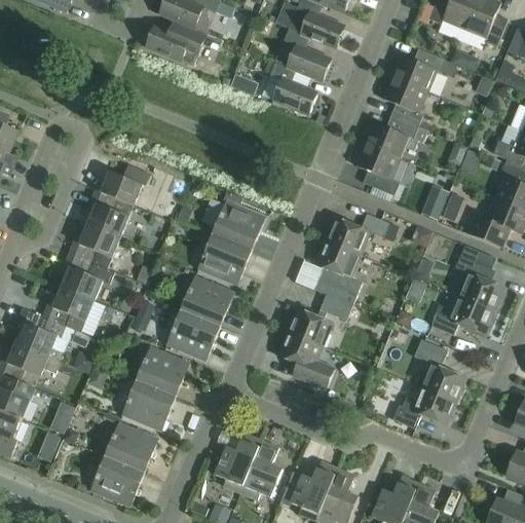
[(37,0),(46,4),(66,11),(71,0),(37,0)]
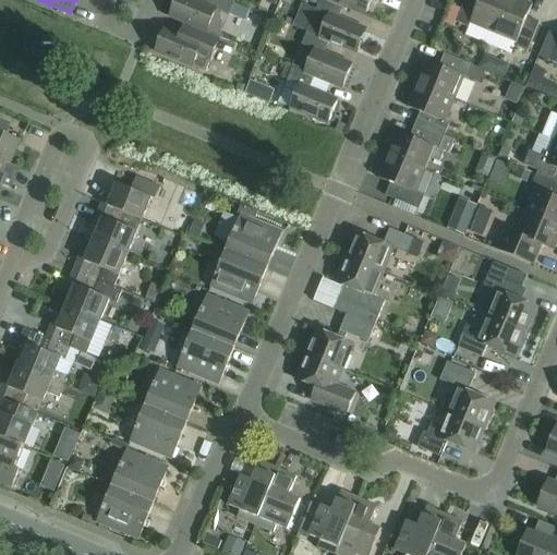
[(196,25),(205,29),(215,8),(227,13),(228,12),(232,1),(232,0),(206,0),(205,2),(200,0),(173,0),(168,13),(196,25)]
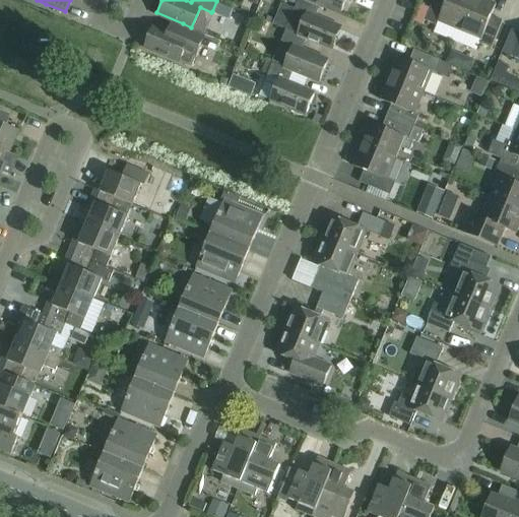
[(297,31),(306,36),(331,47),(340,25),(325,19),(330,8),(311,0),(296,0),(284,27),(297,31)]
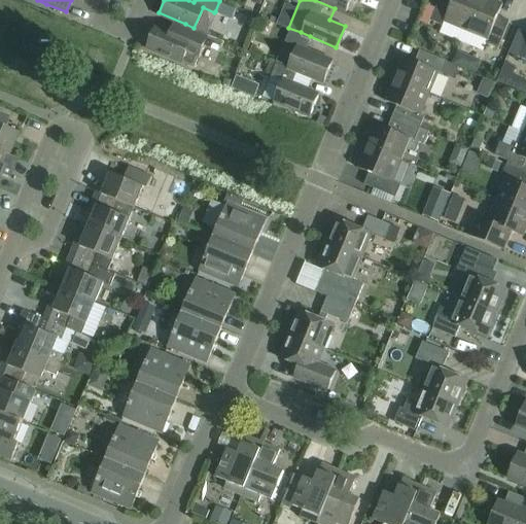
[(315,0),(335,8),(344,11),(348,0),(315,0)]
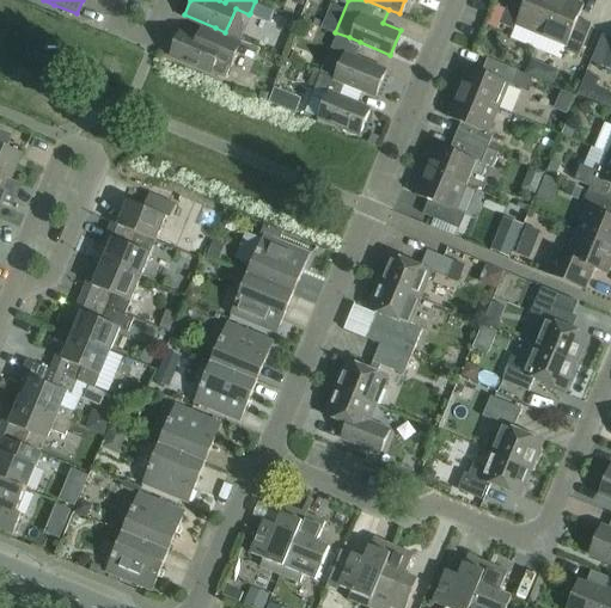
[(515,23),(539,32),(553,0),(507,0),(499,22),(513,28),(515,23)]
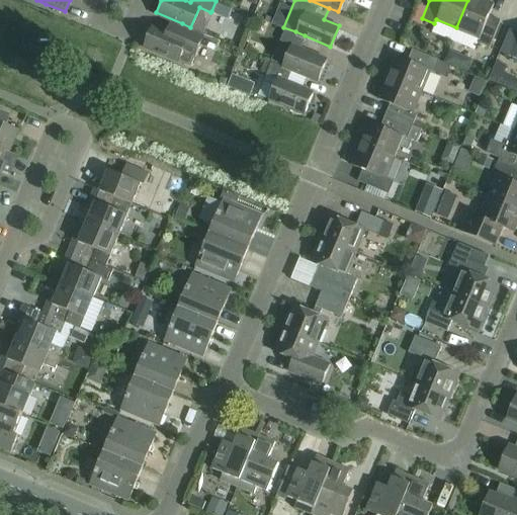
[(467,0),(456,27),(478,36),(477,40),(488,46),(500,18),(488,13),(493,2),(488,0),(467,0)]
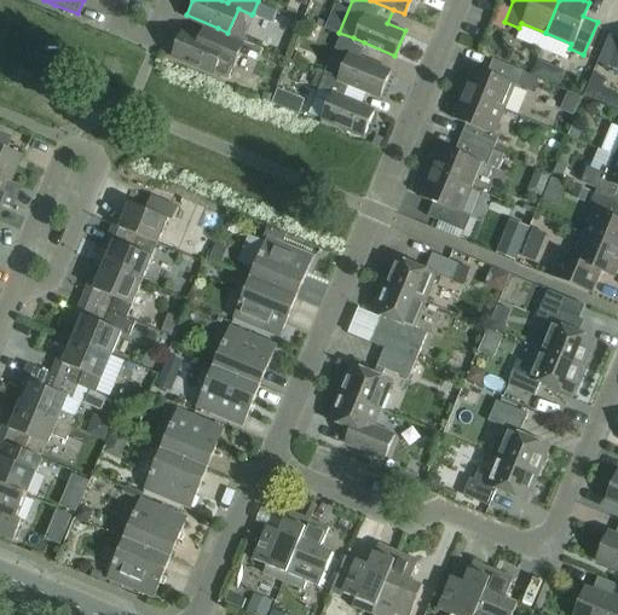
[(258,1),(253,13),(271,21),(276,9),(258,1)]
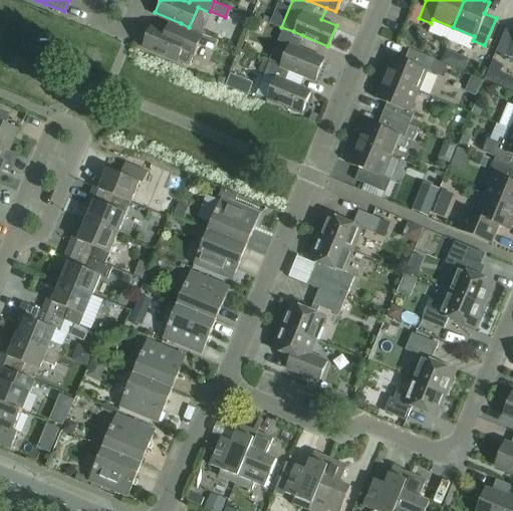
[(189,27),(181,23),(177,34),(151,24),(142,44),(188,64),(201,31),(189,27)]
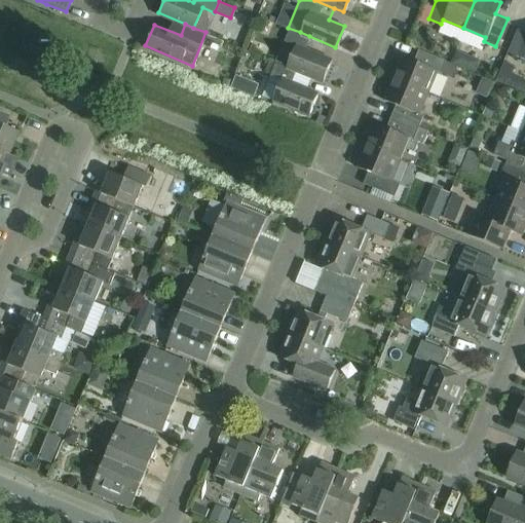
[(524,29),(519,27),(509,51),(524,58),(524,29)]
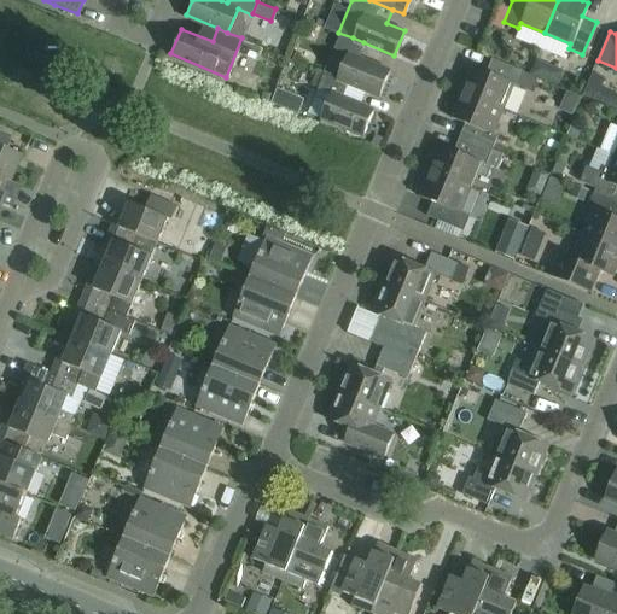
[(364,42),(353,37),(338,33),(332,47),(347,52),(336,77),(347,82),(378,94),(389,69),(358,57),(364,42)]
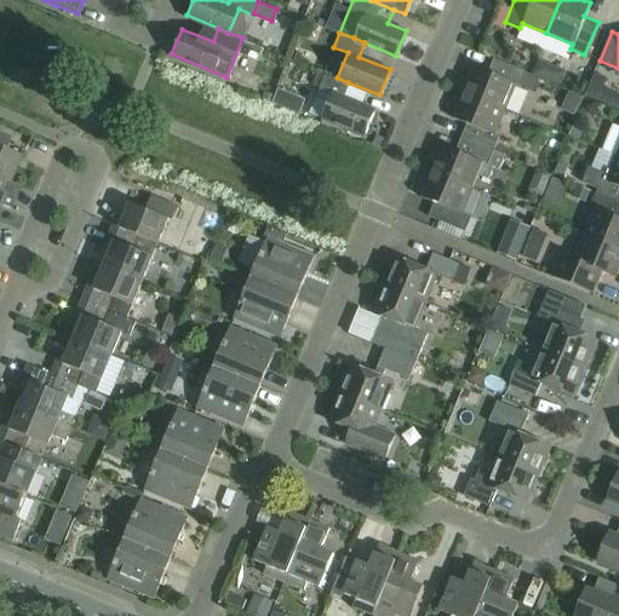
[(462,90),(503,107),(514,81),(533,90),(539,75),(492,56),(486,70),(473,64),(462,90)]
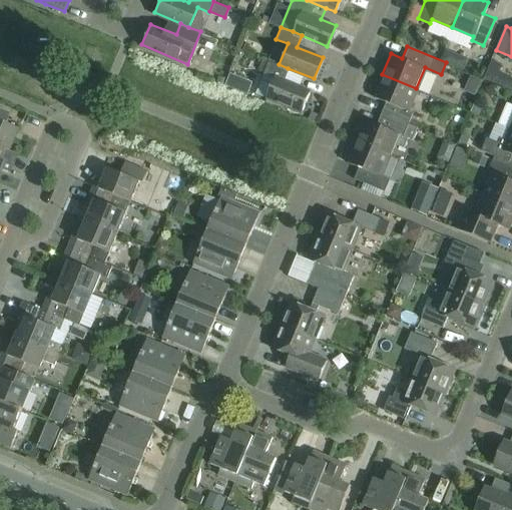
[(451,64),(454,56),(452,50),(444,47),(439,59),(451,64)]
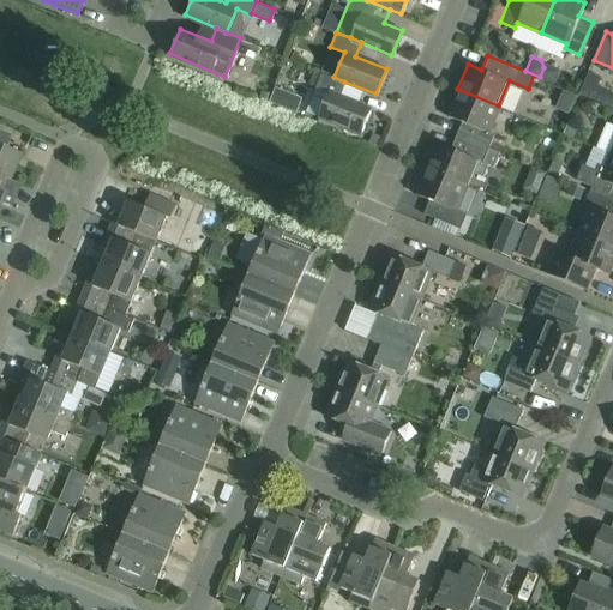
[(595,85),(600,74),(587,70),(577,92),(590,97),(595,85)]
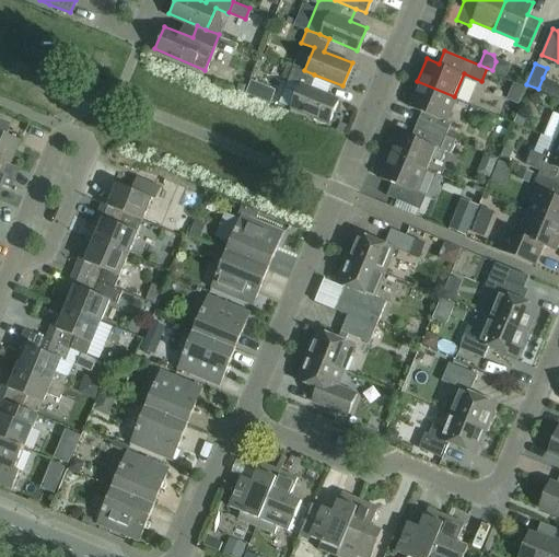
[(314,74),(304,70),(292,65),(278,100),(328,122),(337,99),(309,86),(314,74)]
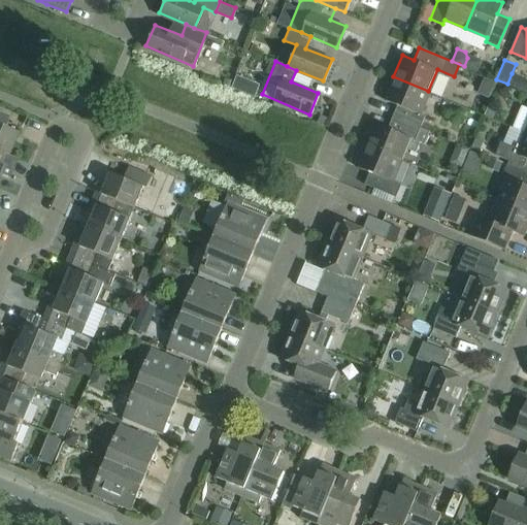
[(235,73),(230,86),(241,90),(246,77),(235,73)]
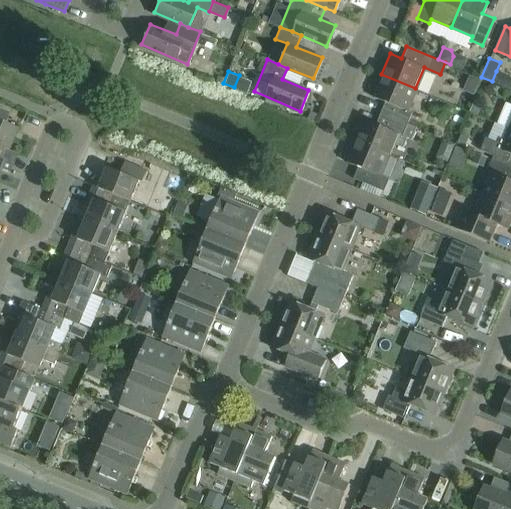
[(384,100),(379,112),(406,123),(411,111),(407,109),(415,88),(381,74),(373,96),(384,100)]
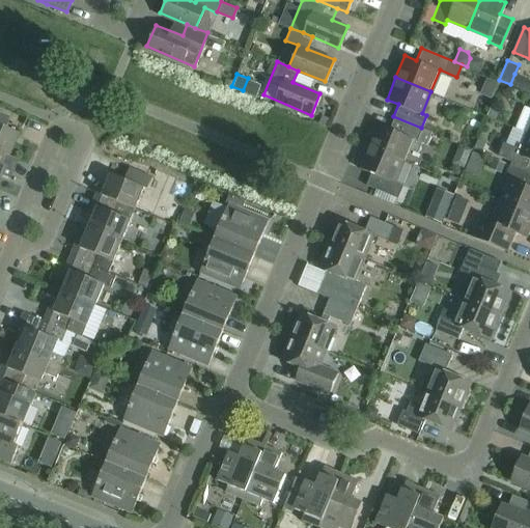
[(494,117),(498,109),(490,105),(485,113),(494,117)]
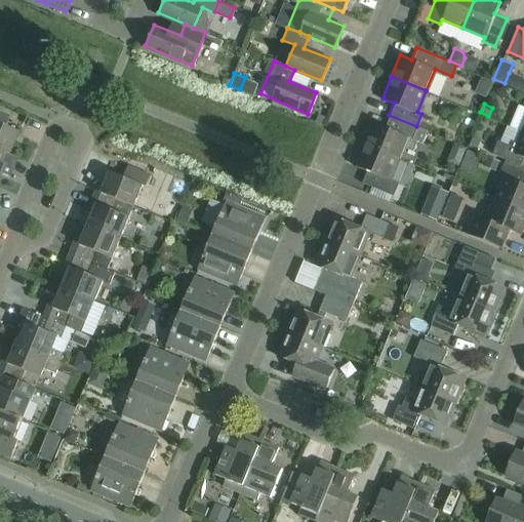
[(0,150),(3,151),(6,152),(15,131),(2,125),(7,114),(0,111),(0,150)]
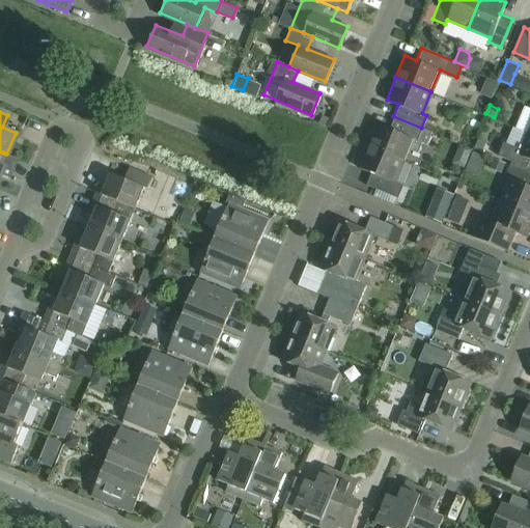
[(421,128),(393,116),(389,128),(377,122),(368,144),(403,159),(409,145),(419,149),(423,141),(427,143),(433,132),(421,128)]
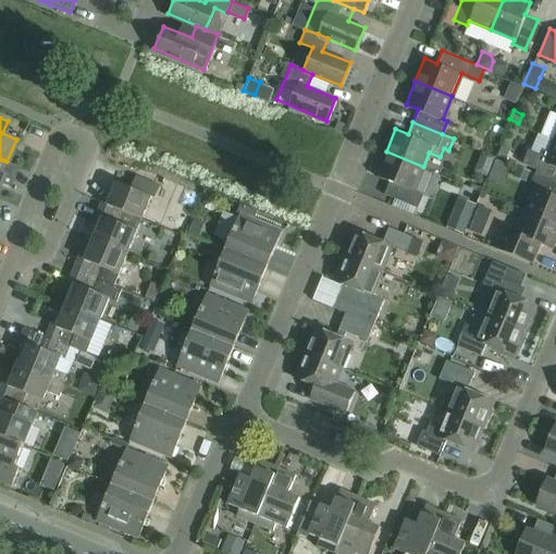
[(534,172),(555,181),(555,138),(553,138),(548,148),(546,147),(544,152),(531,147),(526,159),(538,164),(534,172)]
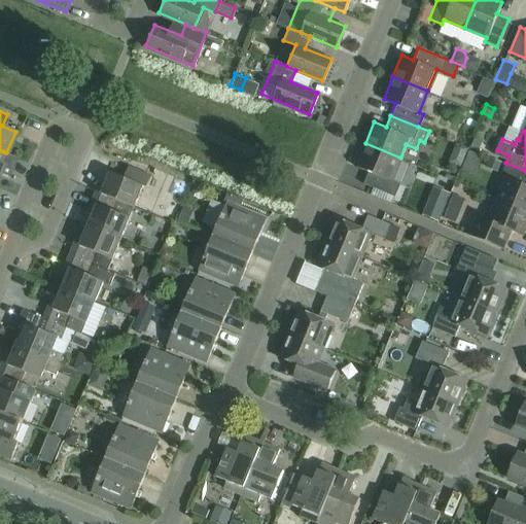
[(477,149),(482,138),(474,135),(469,146),(477,149)]
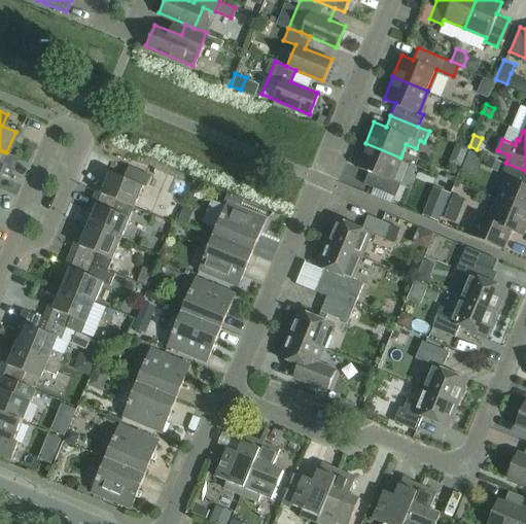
[(464,155),(467,146),(455,141),(451,150),(464,155)]
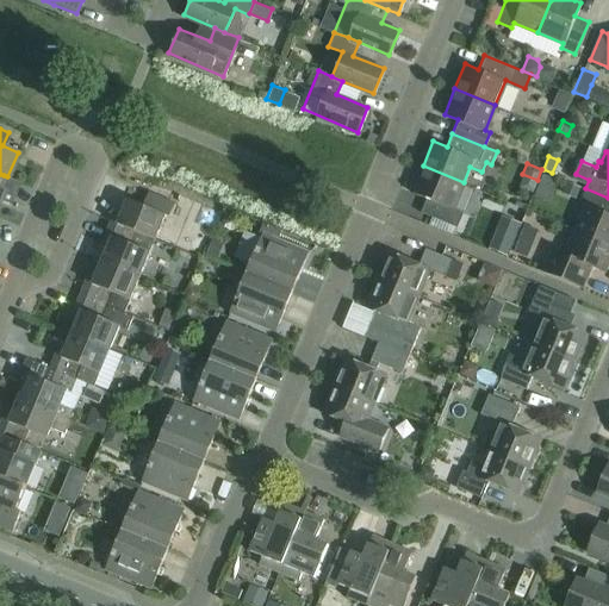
[(453,207),(464,182),(423,166),(412,192),(426,197),(420,211),(457,225),(463,212),(453,207)]
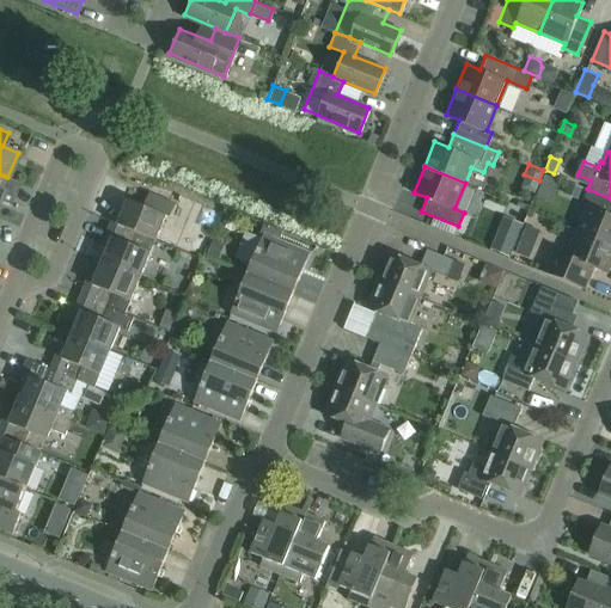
[(0,198),(11,203),(20,182),(7,177),(4,176),(0,174),(0,198)]
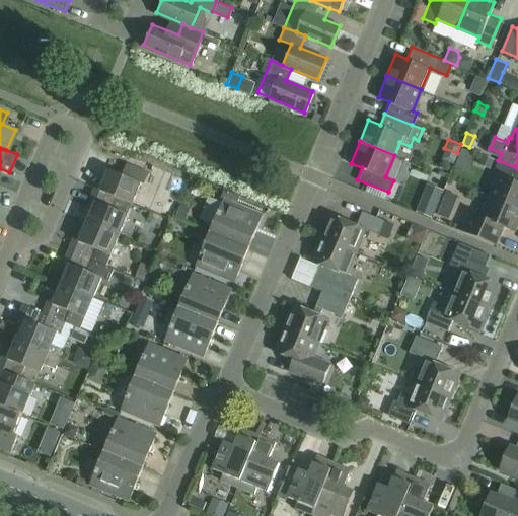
[(481,152),(476,161),(491,166),(494,157),(481,152)]
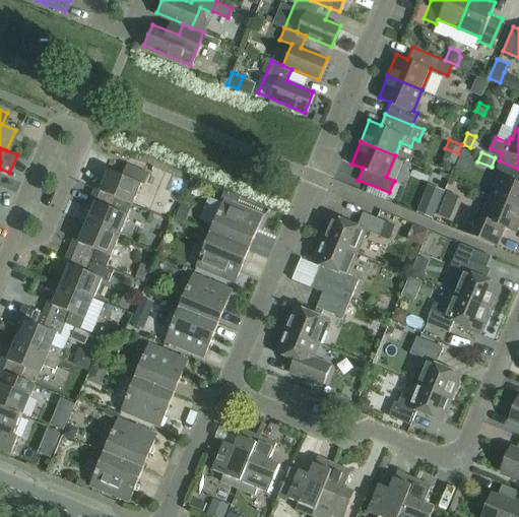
[(498,174),(490,195),(518,207),(518,169),(499,160),(494,172),(498,174)]
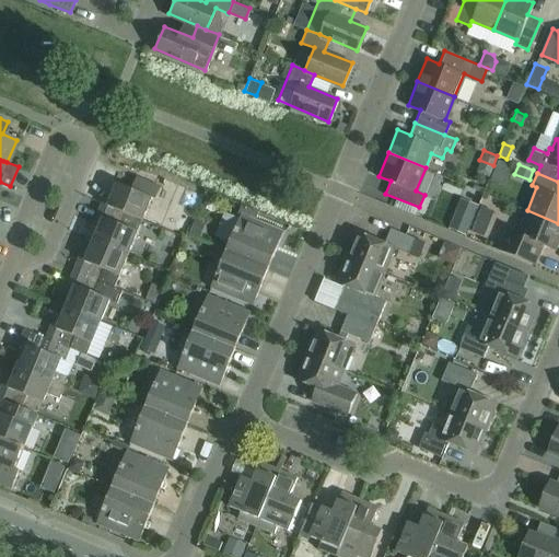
[(116,182),(107,204),(107,205),(141,218),(141,219),(150,196),(154,198),(160,185),(135,175),(130,187),(116,182)]
